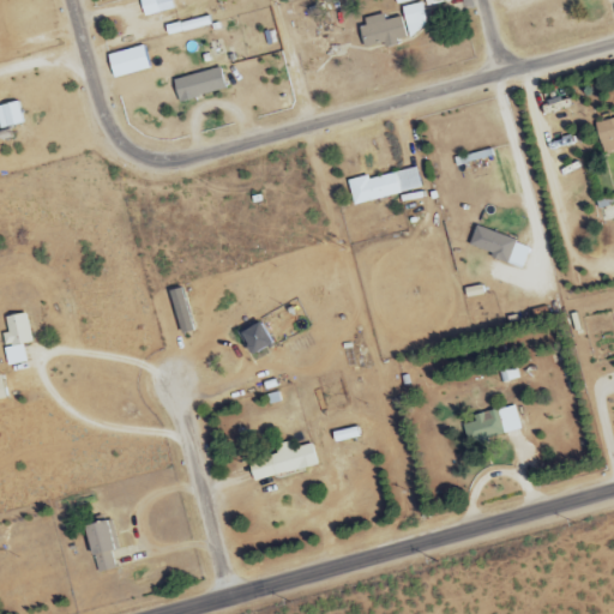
[(138,0),(143,17),(173,11),(169,0),(138,0)]
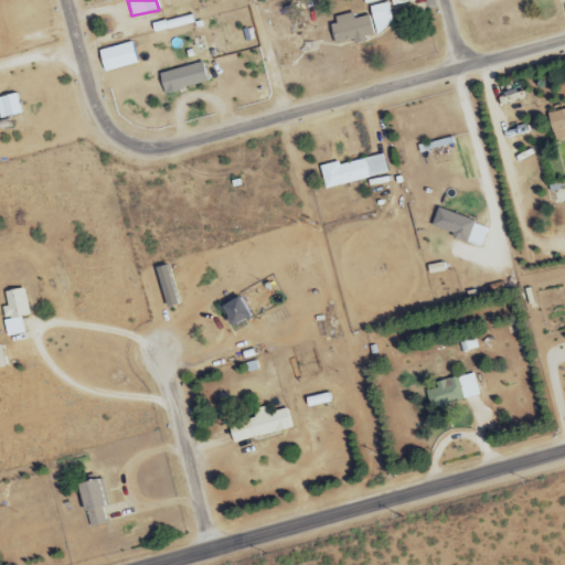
[(336,45),(364,40),(363,35),(393,30),(388,2),(384,3),(383,0),(365,0),(369,16),(354,19),(353,14),(331,18),(336,45)]
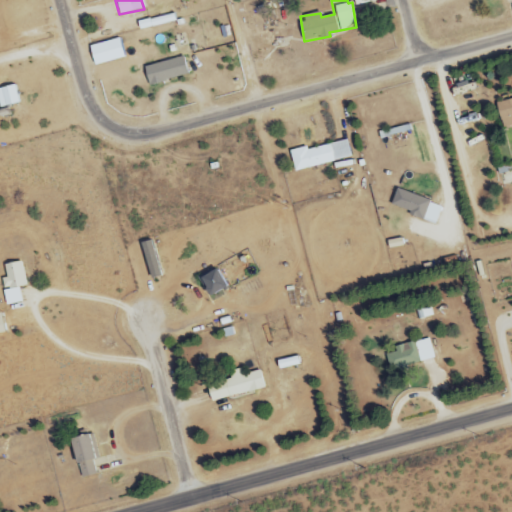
[(92,65),(123,60),(119,40),(89,45),(92,65)]
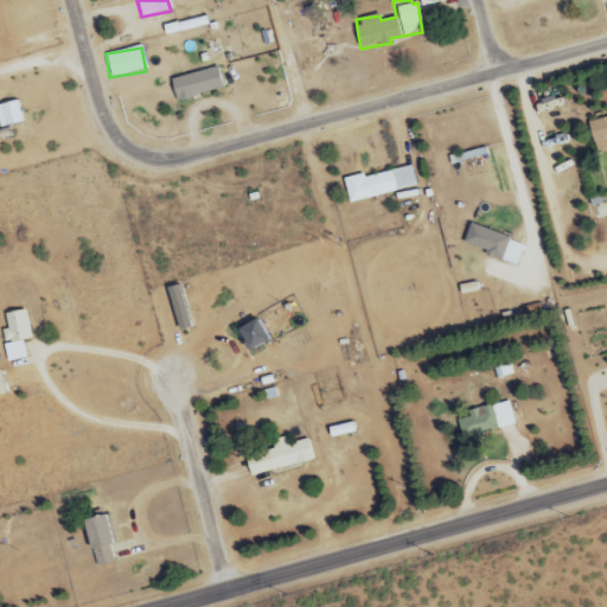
[(171,77),(174,100),(223,91),(219,70),(171,77)]
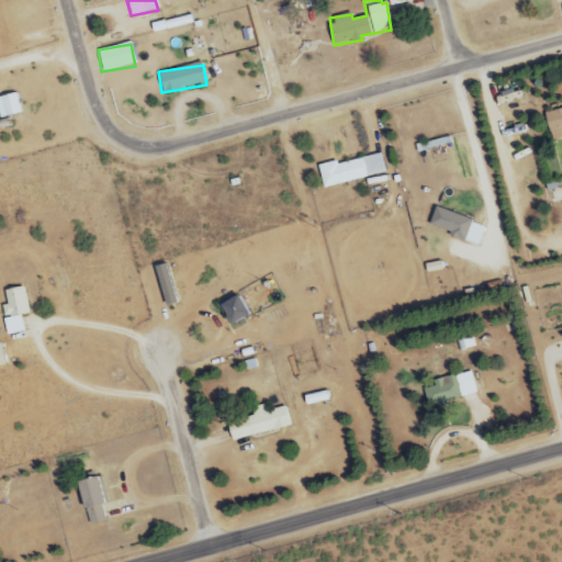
[(0,117),(22,114),(19,93),(0,96),(0,117)]
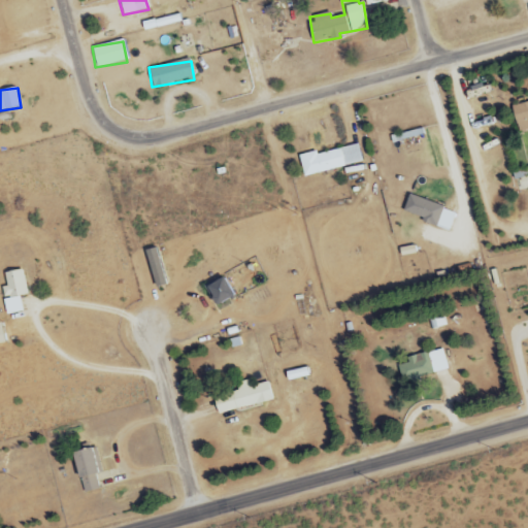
[(518,133),(527,130),(527,102),(510,106),(518,133)]
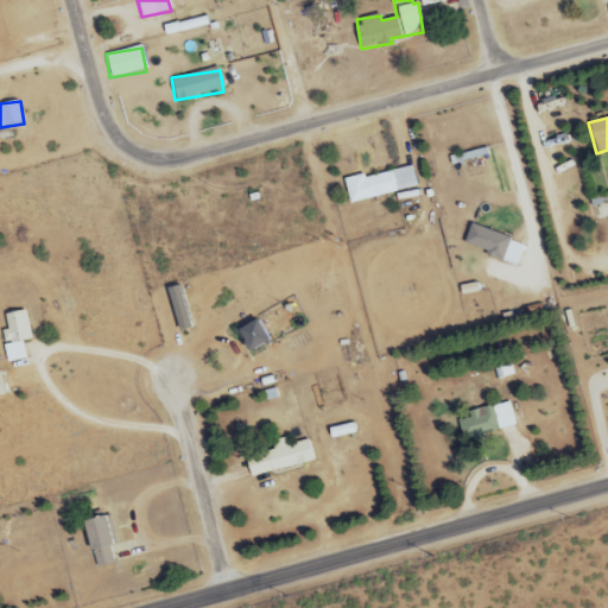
[(343,179),(349,204),(417,188),(411,166),(365,178),(363,175),(343,179)]
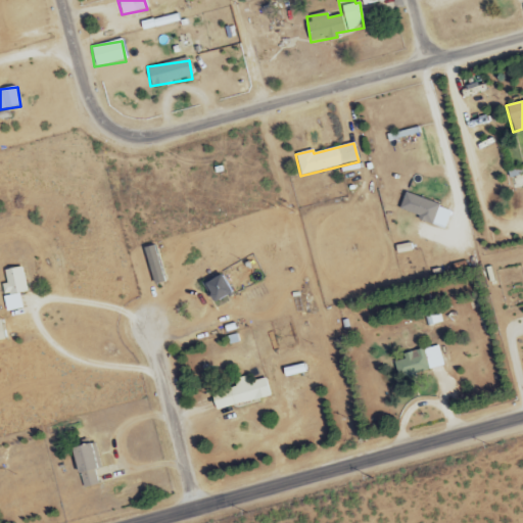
[(445,228),(452,209),(403,194),(397,212),(445,228)]
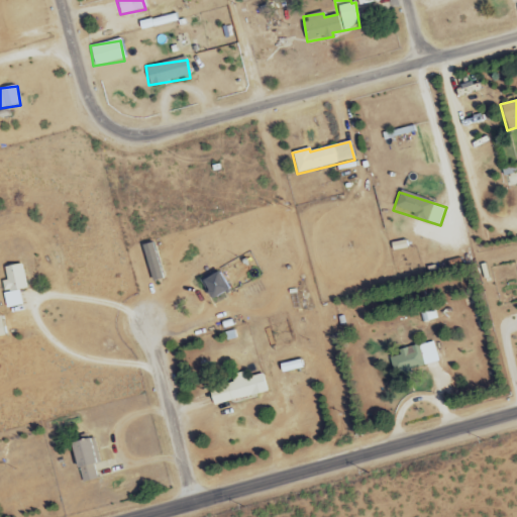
[(140,246),(151,282),(162,279),(150,243),(140,246)]
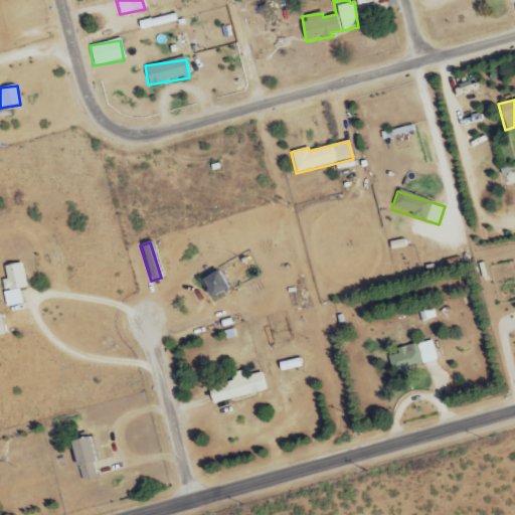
[(5,307),(21,305),(19,289),(26,288),(23,264),(4,266),(5,280),(2,281),(5,307)]
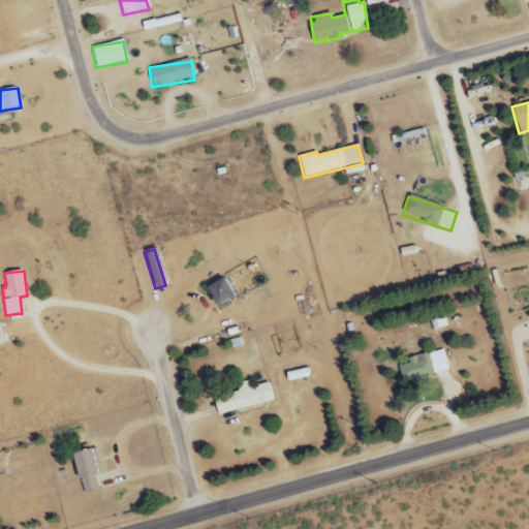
[(214,307),(232,298),(222,277),(204,287),(214,307)]
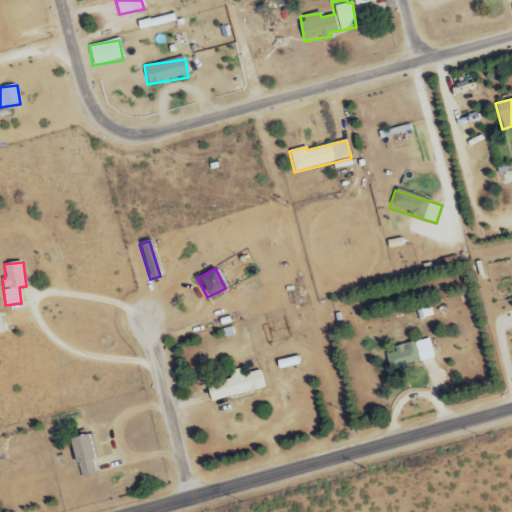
[(434,359),(429,339),(394,347),(395,352),(385,355),(389,370),(434,359)]
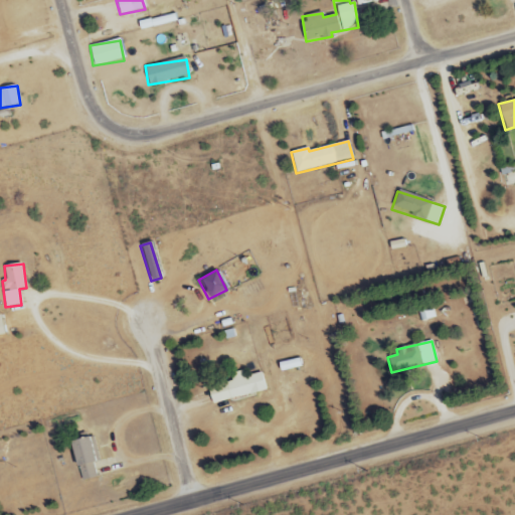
[(207,388),(211,404),(267,390),(263,373),(242,378),(240,372),(229,374),(231,382),(207,388)]
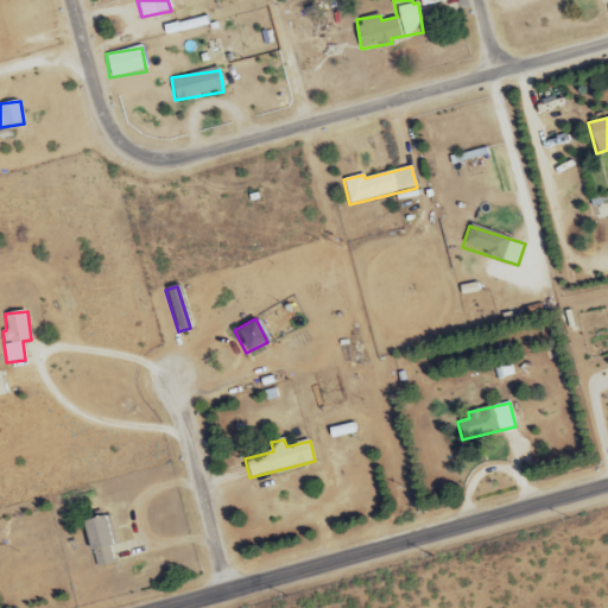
[(94,569),(115,564),(103,517),(82,523),(94,569)]
